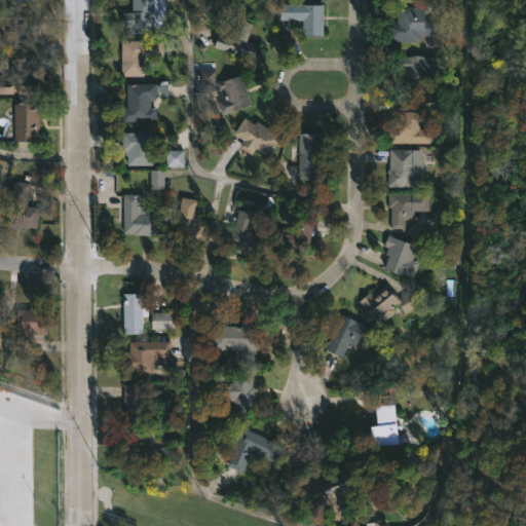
[(162,0),(166,7),(165,32),(152,32),(152,34),(129,34),(129,27),(121,27),(121,12),(133,12),(133,0),(162,0)]
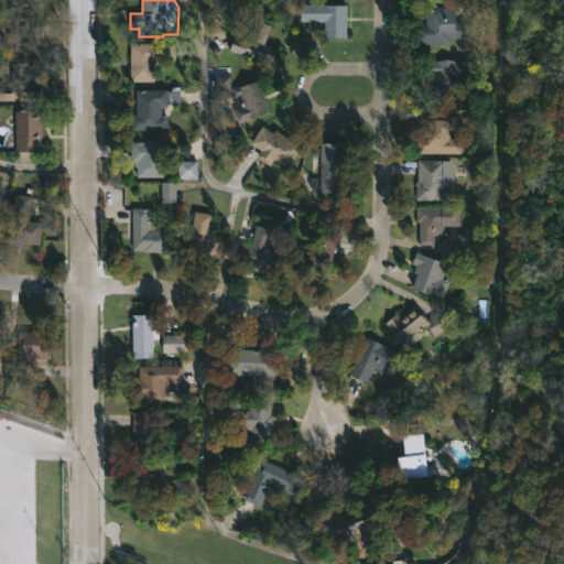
[(347,19),(347,39),(325,38),(325,35),(316,34),(316,22),(300,21),(300,3),(348,4),(347,19)]
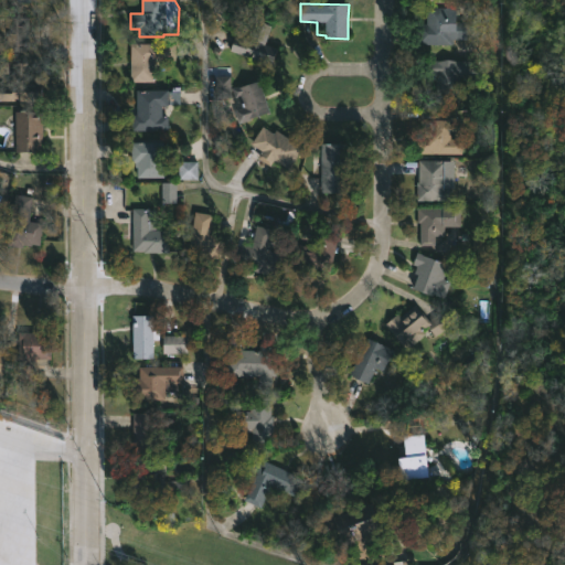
[(467,23),(466,40),(452,39),(451,46),(418,45),(419,24),(428,24),(429,7),(458,8),(457,22),(467,23)]
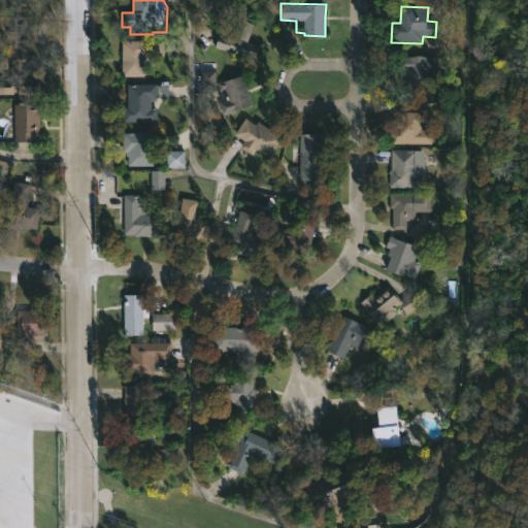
[(27,17),(26,48),(4,46),(4,33),(0,32),(0,24),(4,24),(4,17),(27,17)]
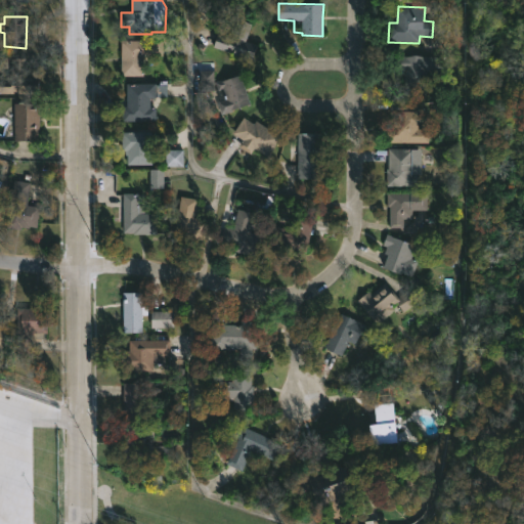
[(249,35),(247,41),(258,44),(253,59),(214,46),(218,33),(232,37),(238,18),(253,23),(249,35)]
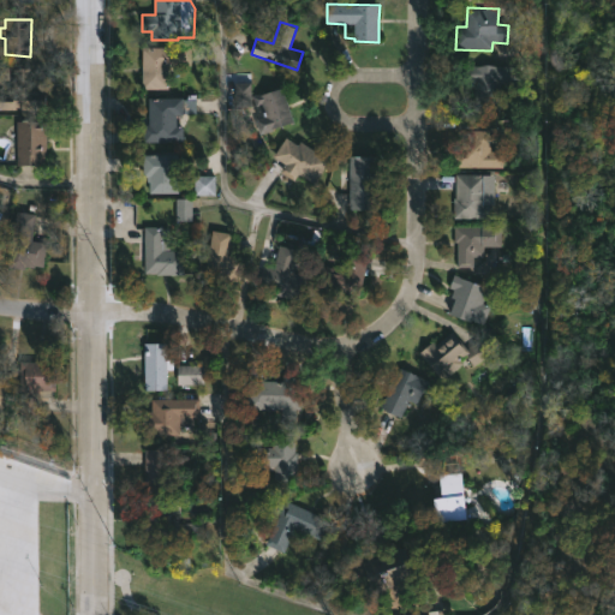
[(168,89),(142,89),(142,47),(191,47),(190,67),(168,67),(168,89)]
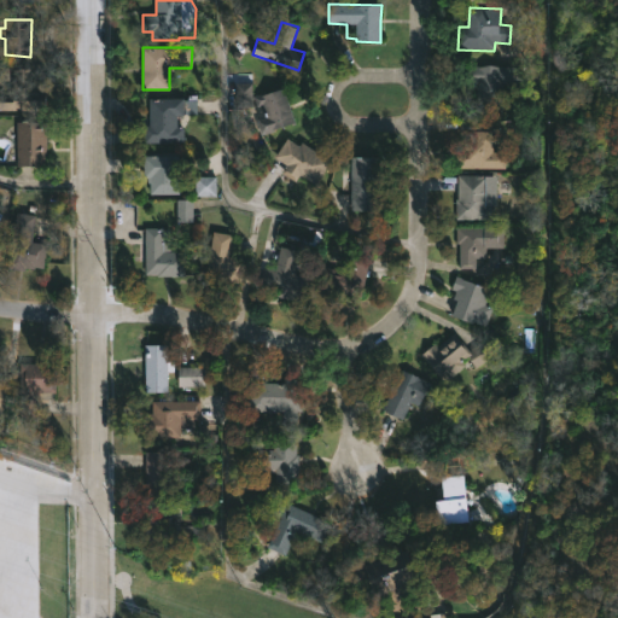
[(502,85),(502,111),(473,111),(473,88),(464,88),(464,65),(518,66),(518,85),(502,85)]
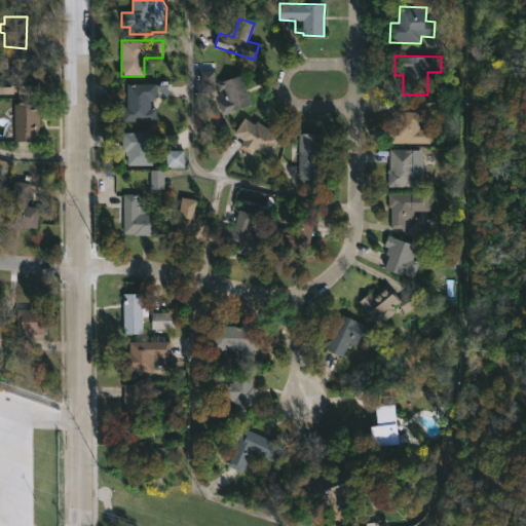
[(28,59),(28,77),(40,77),(39,95),(0,94),(0,79),(11,79),(11,59),(28,59)]
